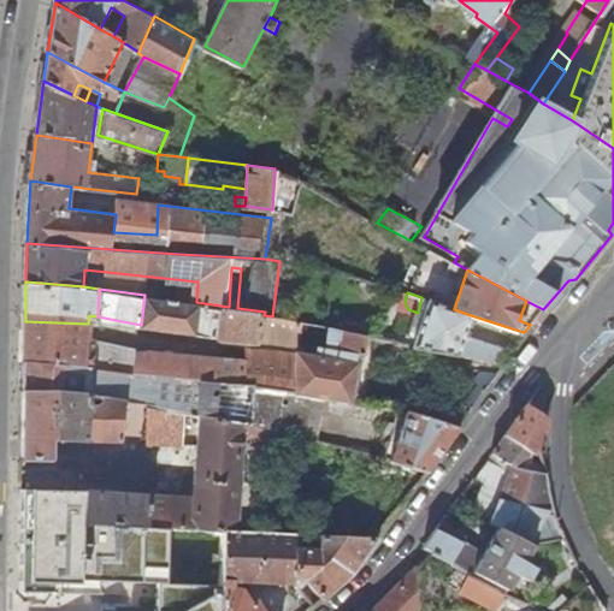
[(229,307),(196,302),(145,295),(141,325),(198,334),(257,342),(287,345),(296,346),(297,344),(300,322),(272,316),(264,315),(265,312),(237,308),(229,307)]
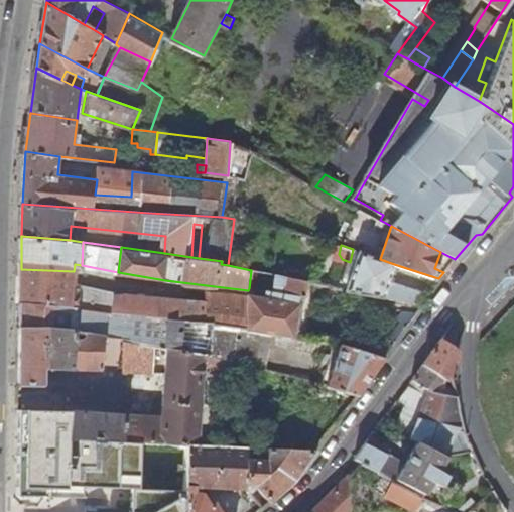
[(394,264),(380,259),(359,252),(346,292),(393,298),(395,289),(387,286),(394,264)]
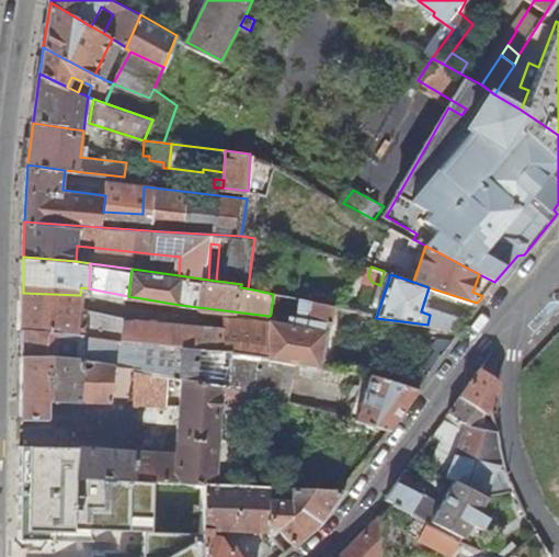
[(80,295),(23,293),(23,329),(84,334),(118,340),(179,347),(255,356),(260,320),(234,317),(225,317),(224,330),(146,321),(93,317),(93,321),(84,321),(86,306),(80,305),(80,295)]
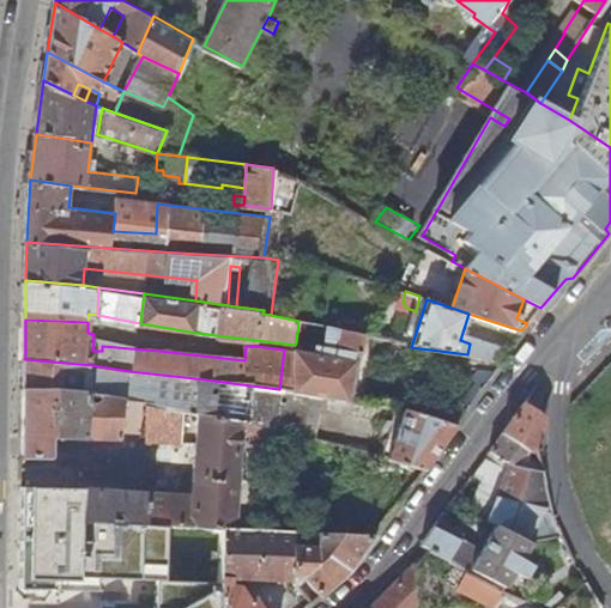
[(521,330),(502,324),(500,338),(514,342),(521,330)]
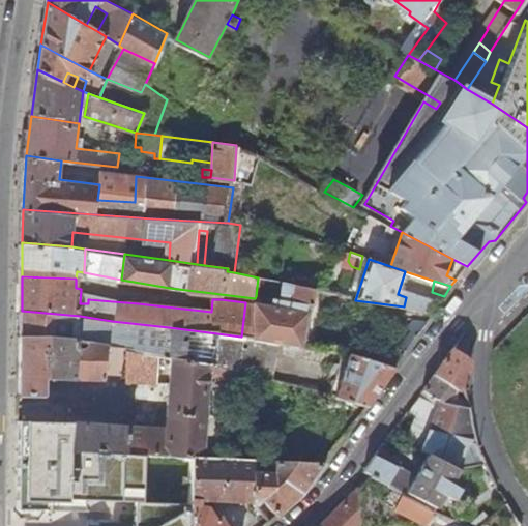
[(313,308),(316,290),(284,284),(281,301),(308,307),(313,308)]
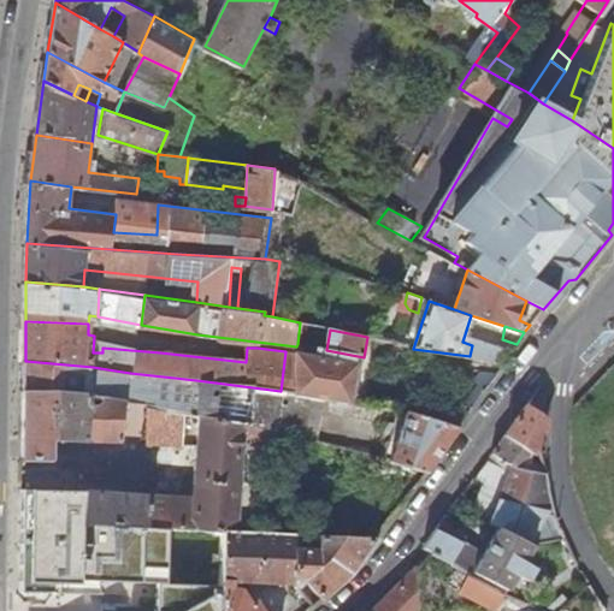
[(501,346),(497,360),(506,362),(512,350),(501,346)]
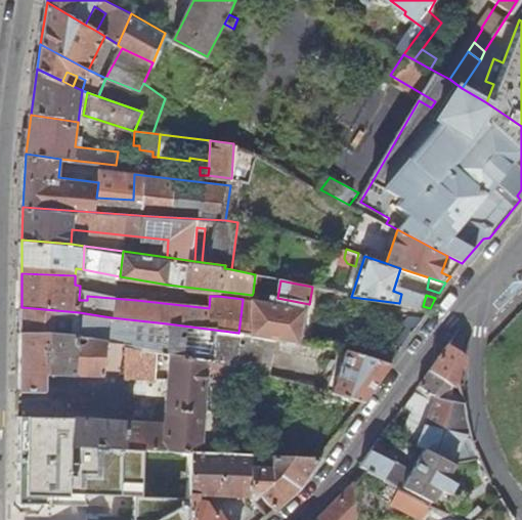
[(244,299),(243,299),(238,333),(278,339),(299,342),(304,303),(277,298),(269,296),(267,303),(244,299)]
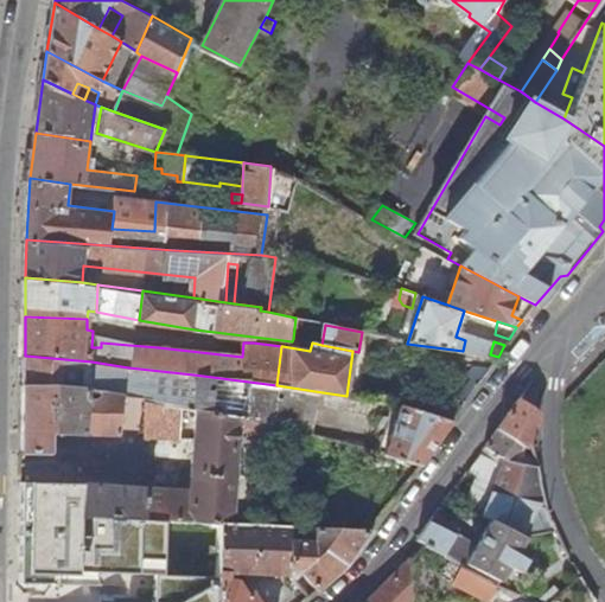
[(91,362),(25,356),(25,382),(67,384),(90,388),(91,362)]
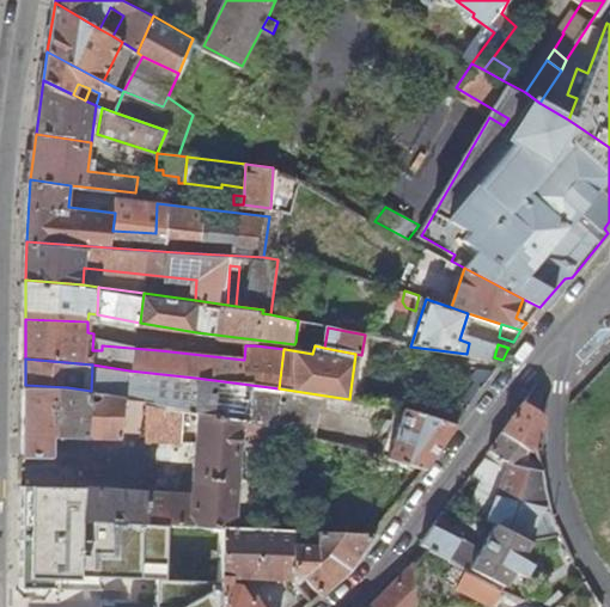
[(195,378),(129,371),(128,398),(144,400),(151,402),(193,411),(195,378)]
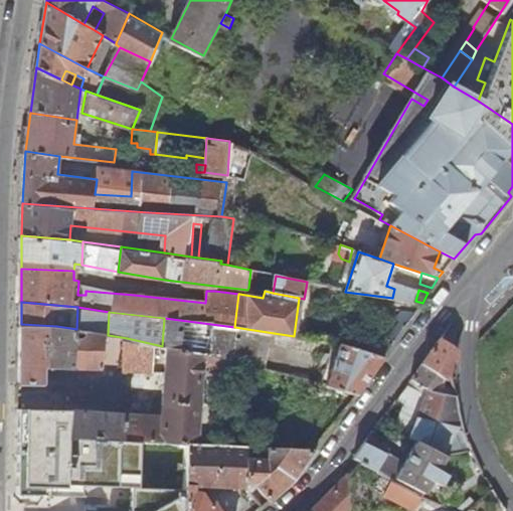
[(234,327),(164,318),(162,346),(166,346),(202,353),(230,361),(244,364),(247,342),(259,344),(257,357),(250,356),(249,366),(266,370),(268,358),(274,333),(234,327)]
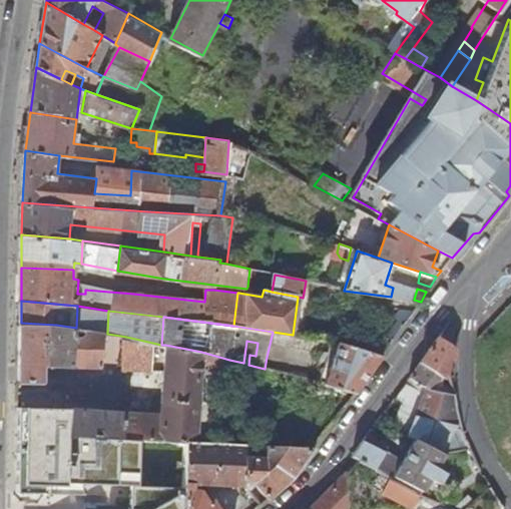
[(56,325),(21,323),(20,382),(22,382),(45,382),(45,366),(103,366),(103,361),(105,333),(76,328),(56,325)]
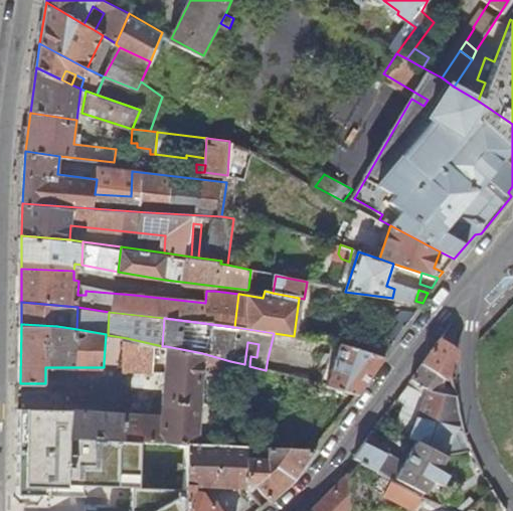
[(108,335),(106,334),(104,362),(120,362),(121,337),(108,335)]
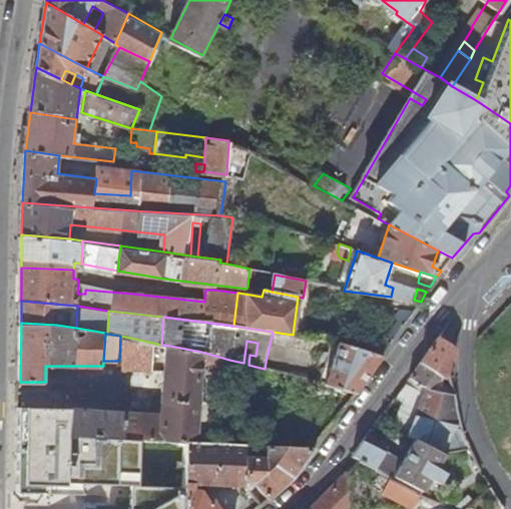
[(460,343),(458,341),(442,334),(420,363),(445,377),(446,374),(460,343)]
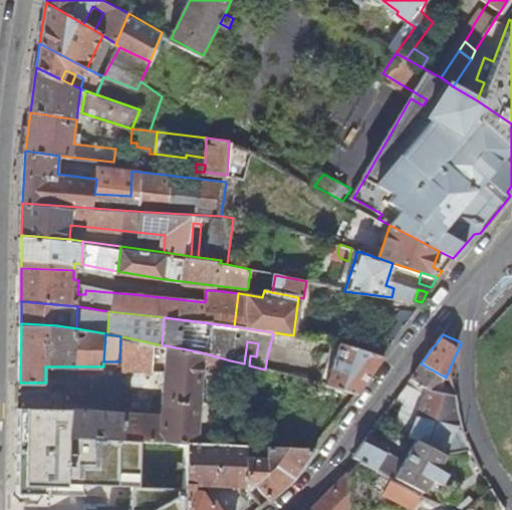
[(166,345),(162,345),(126,337),(124,366),(137,366),(153,367),(153,363),(165,363),(166,345)]
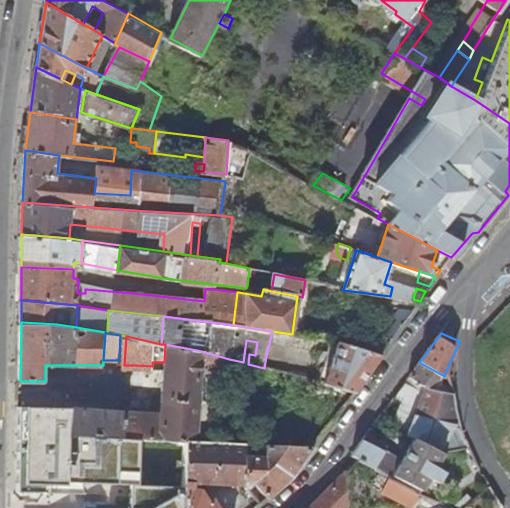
[(381,355),(337,343),(325,385),(355,392),(381,355)]
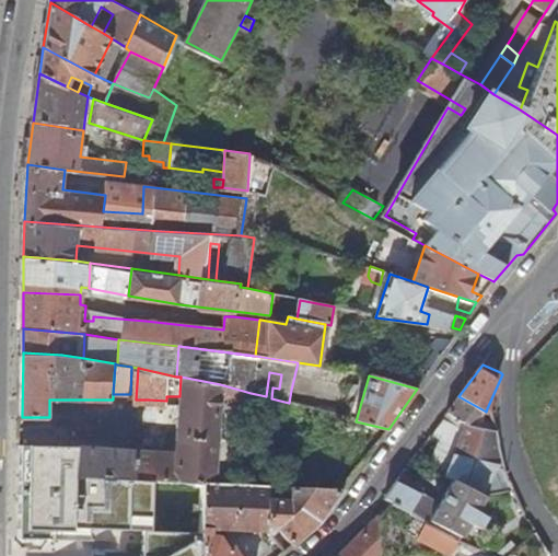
[(77,446),(73,475),(85,474),(111,475),(204,482),(216,482),(220,395),(248,403),(251,393),(220,384),(181,377),(179,396),(177,450),(155,450),(146,449),(77,446)]
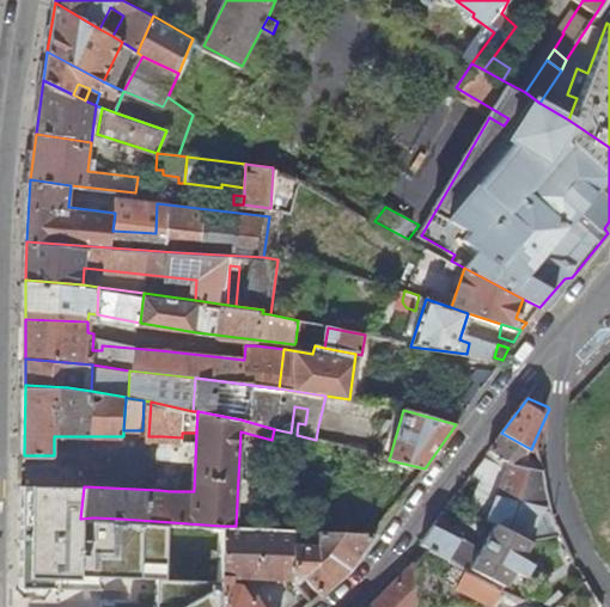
[(348,435),(318,425),(316,440),(345,447),(348,435)]
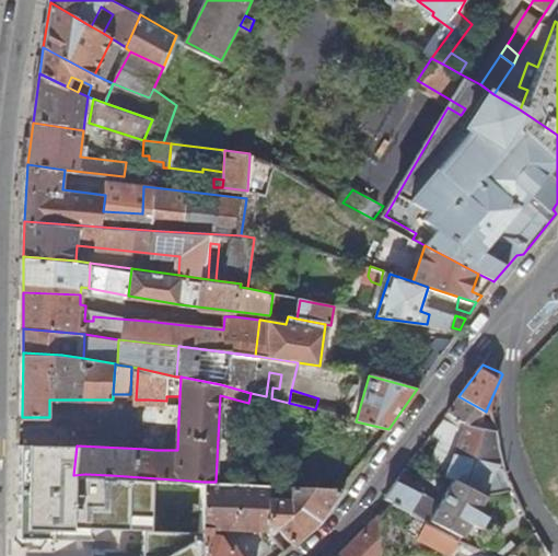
[(493,409),(487,408),(486,412),(458,396),(446,414),(465,423),(498,430),(493,409)]
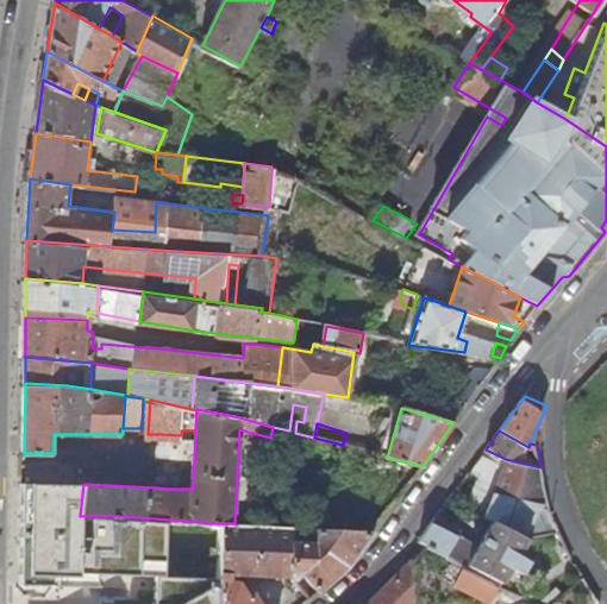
[(554,509),(542,467),(506,459),(488,516),(495,520),(527,534),(545,508),(552,509),(554,509)]
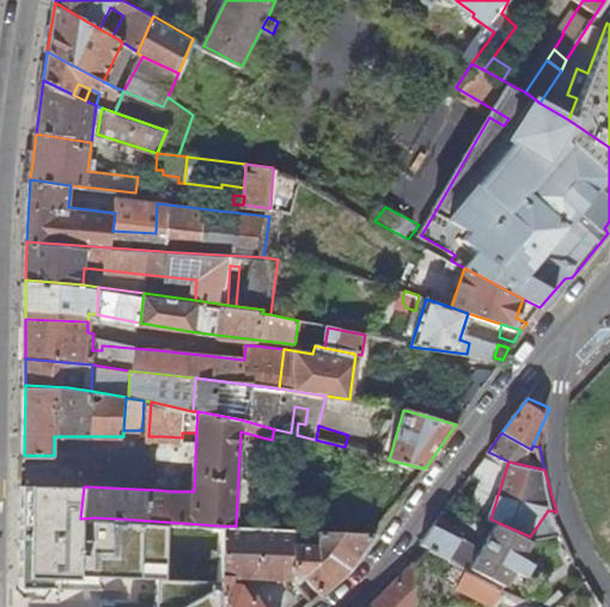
[(30,575),(209,576),(213,529),(121,519),(93,517),(80,519),(84,486),(28,485),(30,575)]
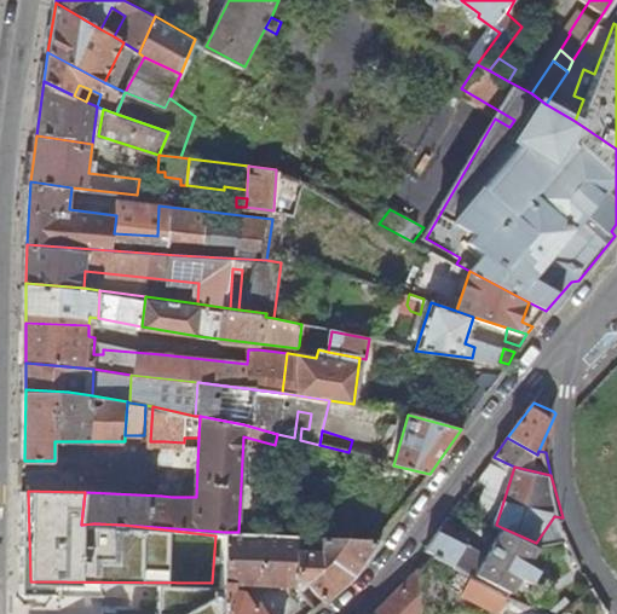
[(526,561),(536,543),(503,528),(488,557),(471,548),(473,542),(442,526),(425,550),(432,556),(476,579),(480,572),(509,590),(518,573),(529,580),(537,566),(526,561)]
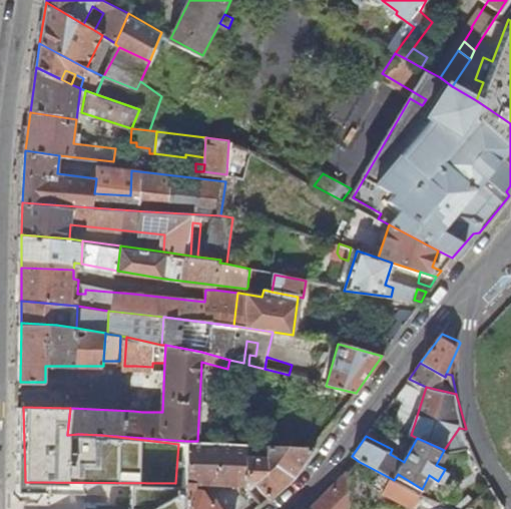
[(269,437),(268,446),(290,447),(291,439),(269,437)]
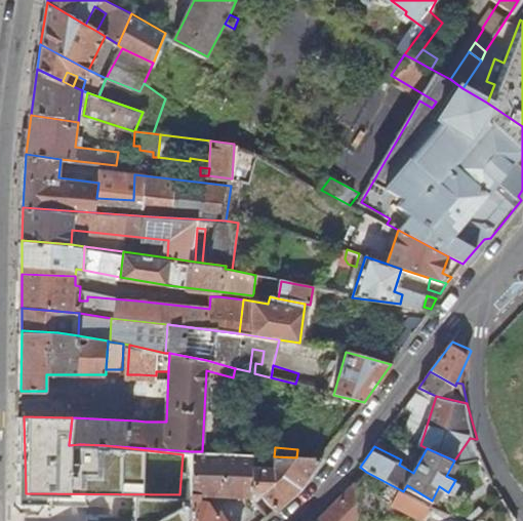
[(296,457),(311,458),(315,452),(315,448),(297,447),(297,449),(296,457)]
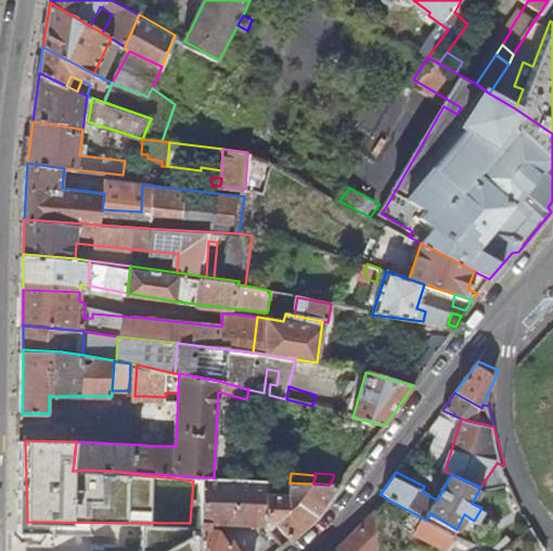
[(214,477),(202,477),(198,525),(196,550),(233,550),(228,541),(220,546),(210,532),(204,532),(204,523),(261,525),(265,494),(266,481),(214,477)]
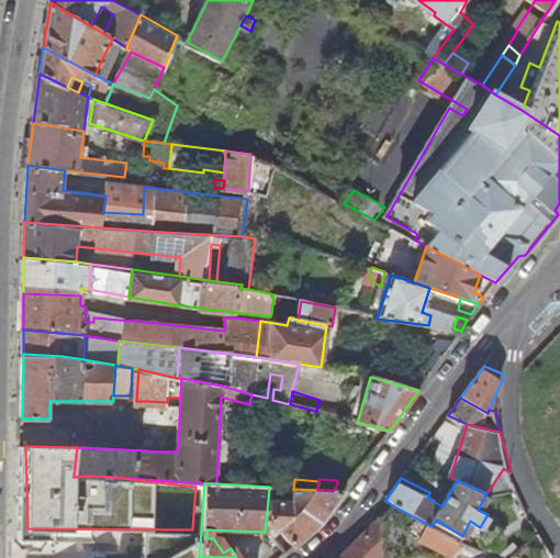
[(289,501),(268,500),(265,532),(269,537),(276,529),(291,548),(320,524),(346,492),(343,492),(333,491),(317,490),(293,489),(290,489),(289,501)]
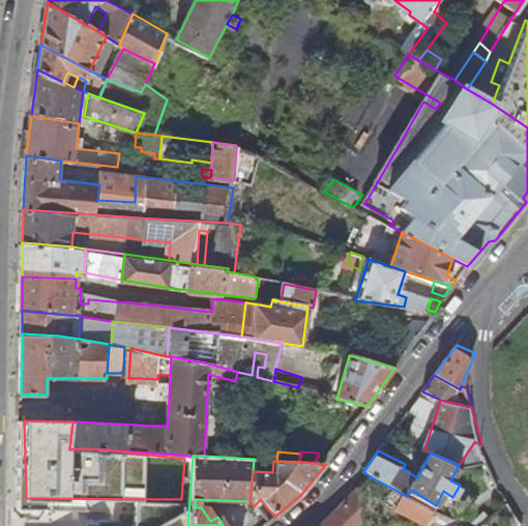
[(359,525),(361,525),(360,486),(321,525),(359,525)]
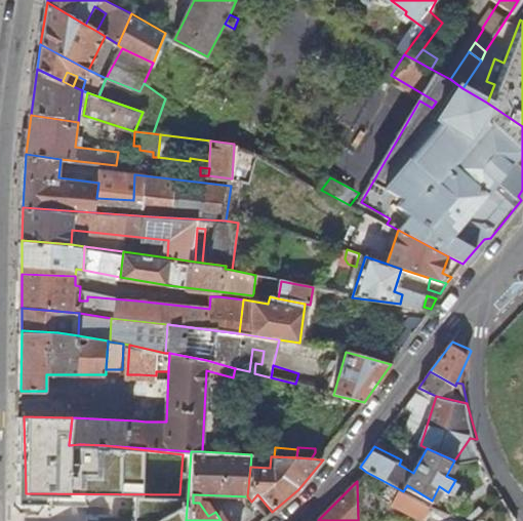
[(432,506),(403,491),(395,506),(425,520),(432,506)]
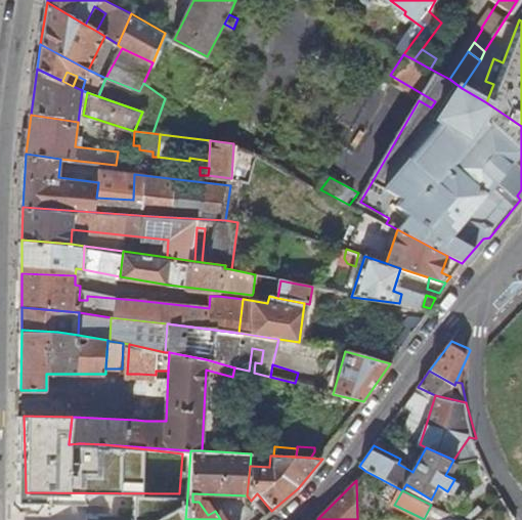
[(264,517),(271,511),(257,493),(251,501),(264,517)]
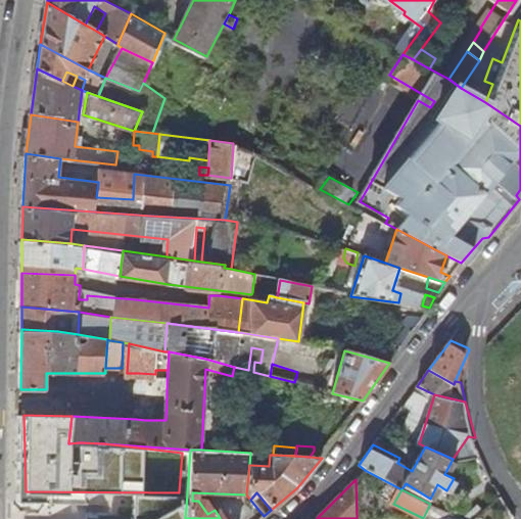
[(179,518),(181,501),(147,518),(179,518)]
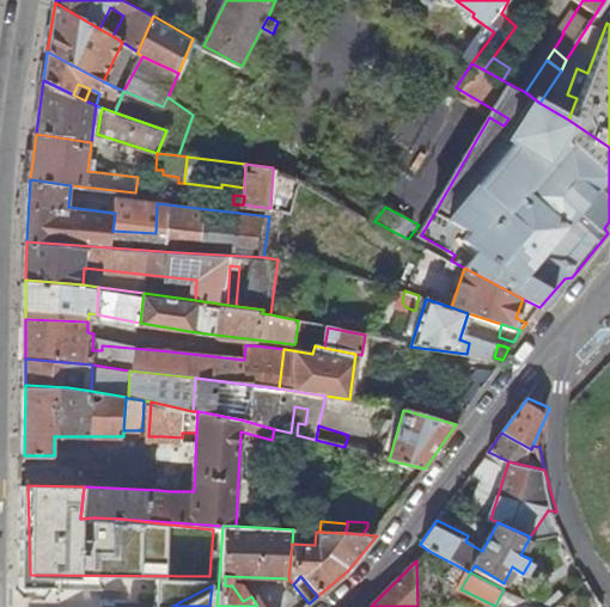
[(544,606),(551,606),(566,595),(560,589),(542,606),(544,606)]
